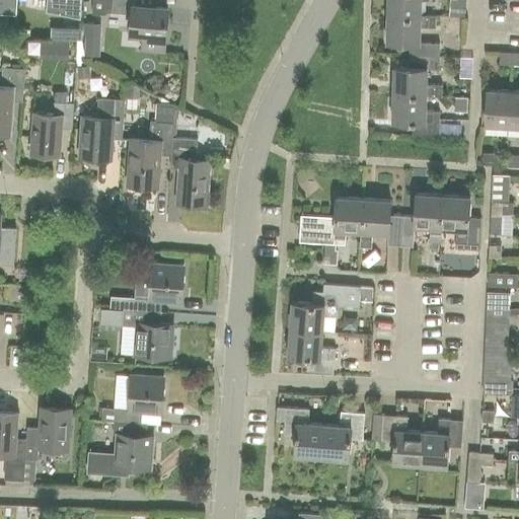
[(0,0),(0,12),(16,14),(17,0),(0,0)]
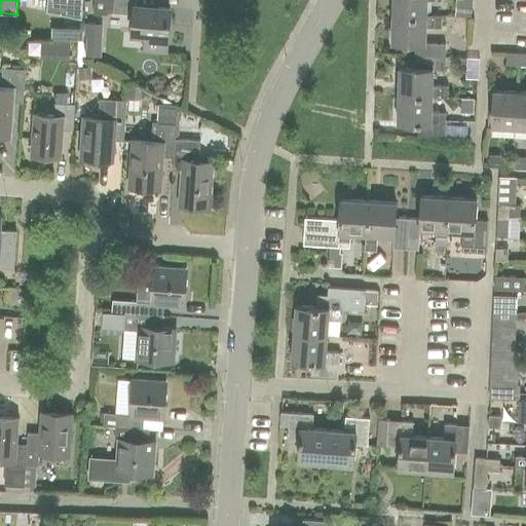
[(83,0),(48,0),(48,5),(67,6),(67,10),(83,11),(83,0)]
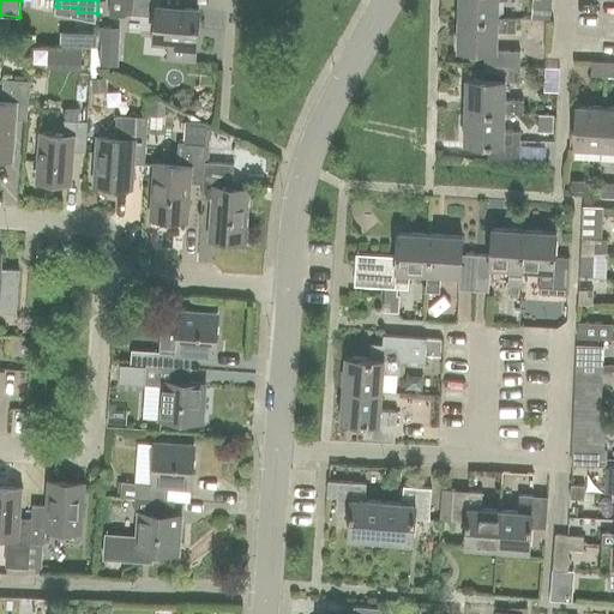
[(194,60),(197,42),(199,8),(162,6),(162,0),(110,0),(109,14),(126,16),(126,13),(132,13),(157,16),(155,38),(170,41),(169,59),(194,60)]
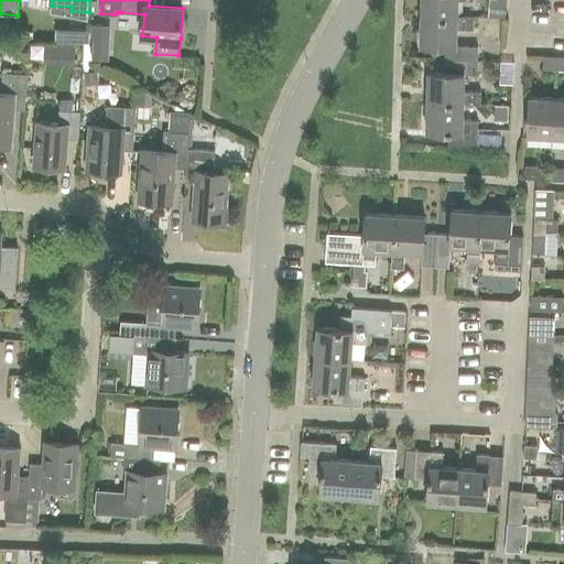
[(422,0),(422,15),(457,17),(457,15),(457,0),(422,0)]
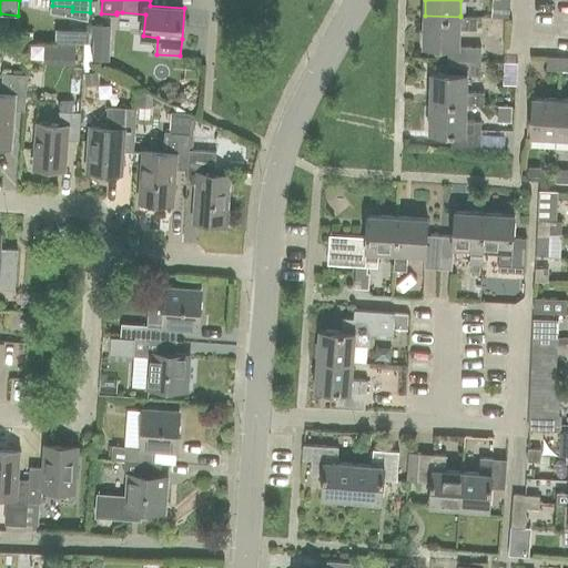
[(477,17),(460,16),(460,17),(425,16),(424,46),(449,46),(449,60),(482,61),(482,47),(460,46),(460,29),(477,29),(477,17)]
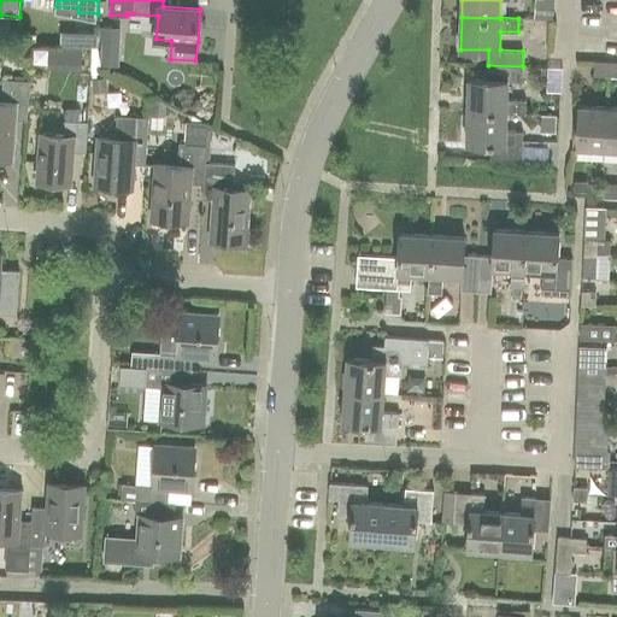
[(59,45),(95,46),(95,30),(59,30),(59,45)]
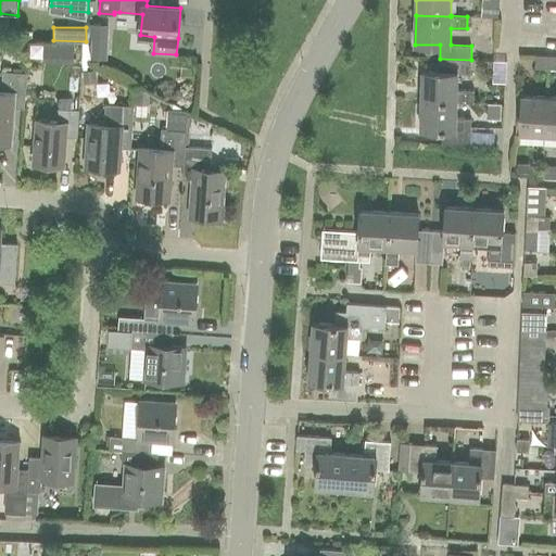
[(91,59),(108,60),(108,38),(92,38),(91,59)]
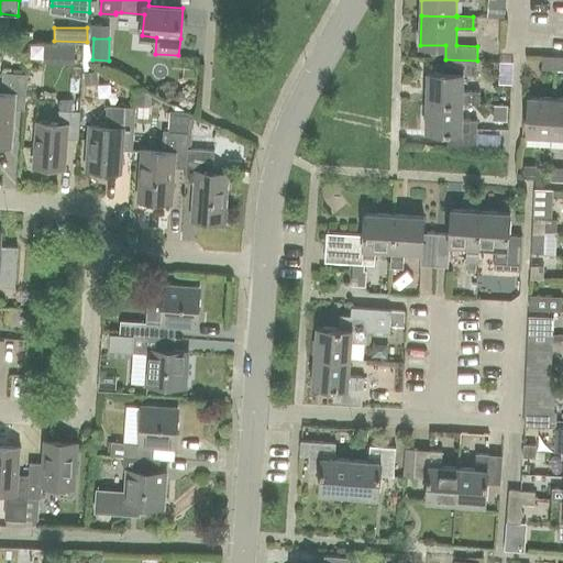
[(91,66),(92,44),(83,44),(81,68),(91,66)]
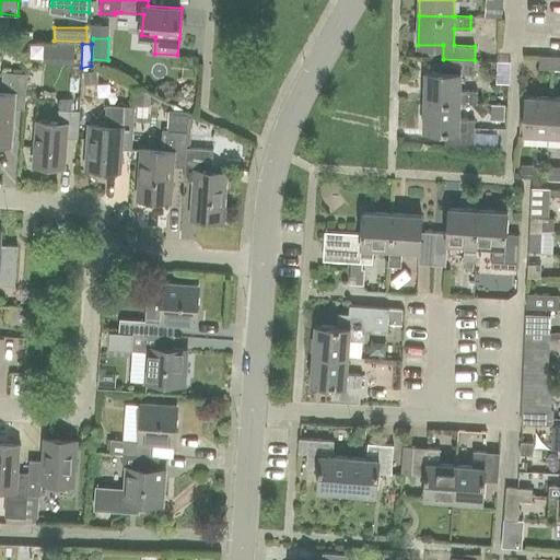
[(552,69),(552,56),(540,56),(539,68),(552,69)]
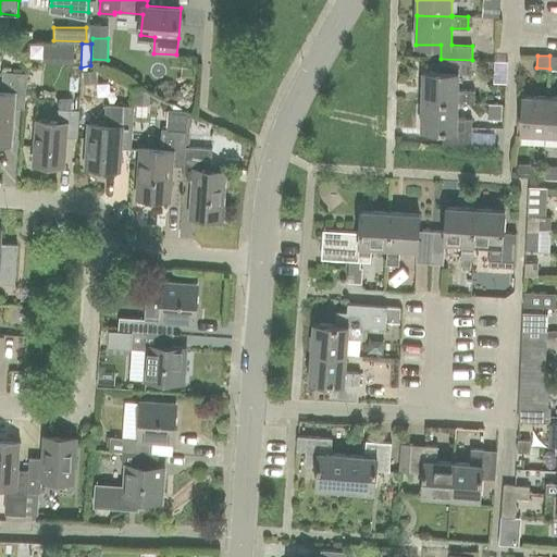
[(471,73),(472,60),(441,59),(440,72),(423,71),(422,100),(458,101),(458,102),(474,102),(474,90),(458,89),(459,73),(471,73)]
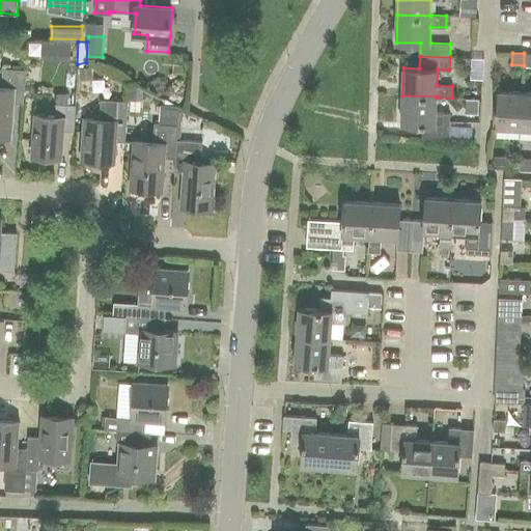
[(89,67),(81,67),(81,80),(89,79),(89,67)]
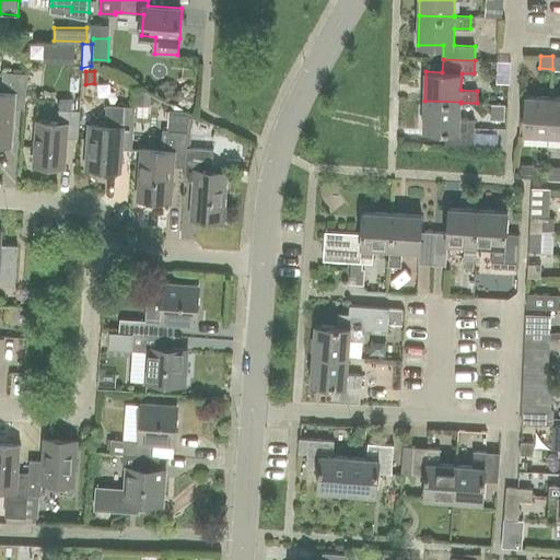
[(25,108),(27,73),(3,72),(2,94),(0,93),(0,139),(12,141),(14,108),(25,108)]
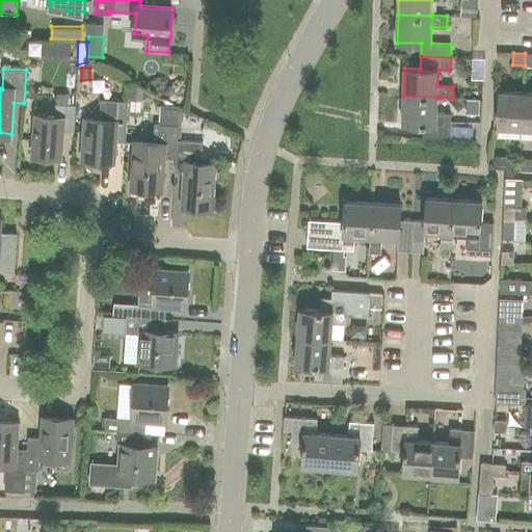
[(130,97),(142,98),(143,87),(130,86),(130,97)]
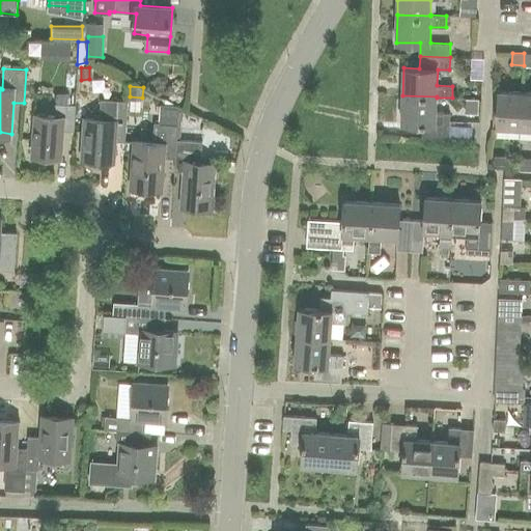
[(520,129),(522,91),(499,90),(497,128),(520,129)]
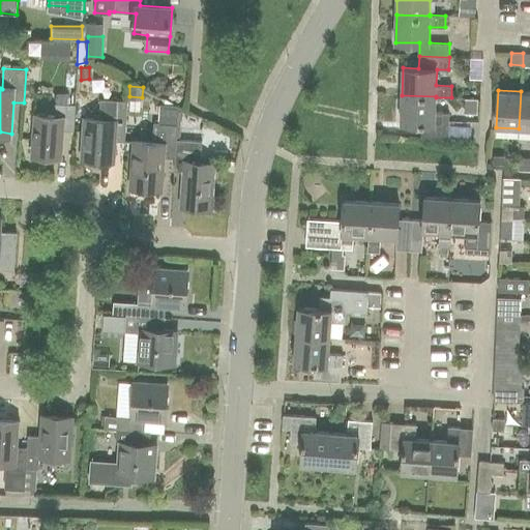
[(529,91),(521,91),(519,128),(529,128),(529,91)]
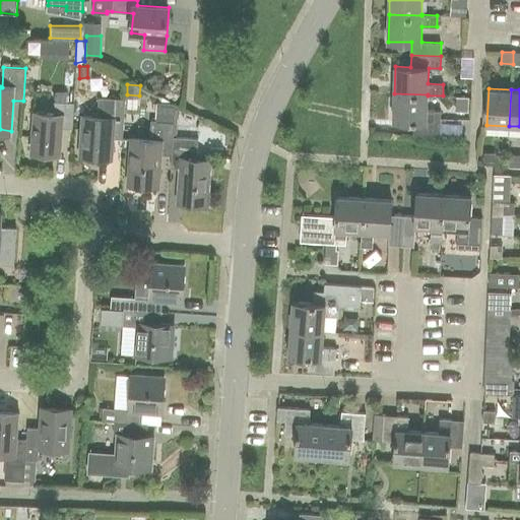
[(56,91),(55,102),(67,103),(67,92),(56,91)]
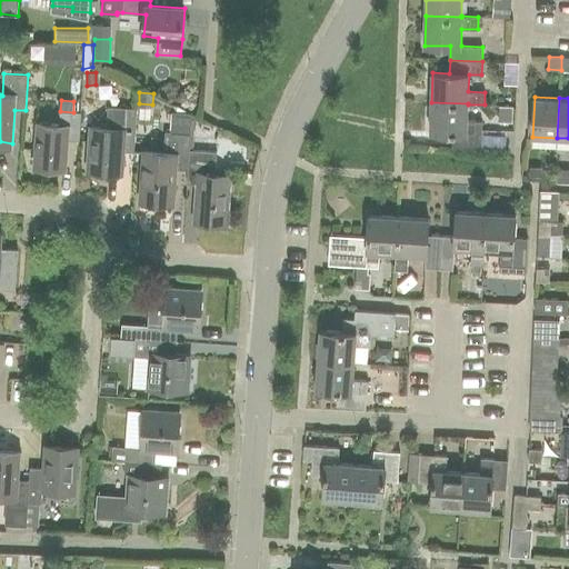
[(467,121),(468,105),(468,103),(431,102),(430,132),(453,132),(452,147),(481,148),(482,121),(467,121)]
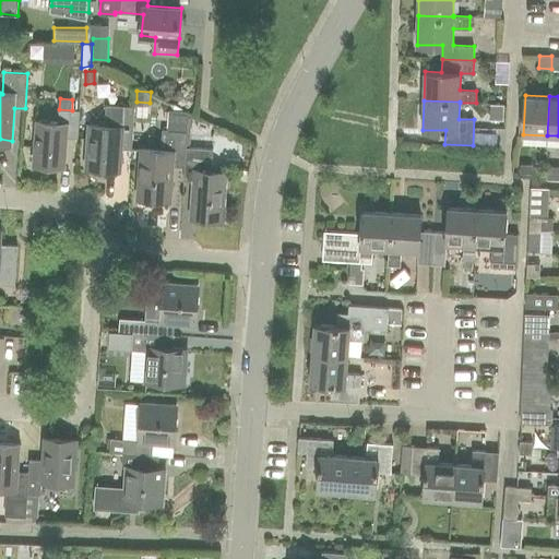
[(132,150),(134,115),(135,107),(107,105),(105,126),(90,125),(87,168),(120,170),(121,149),(132,150)]
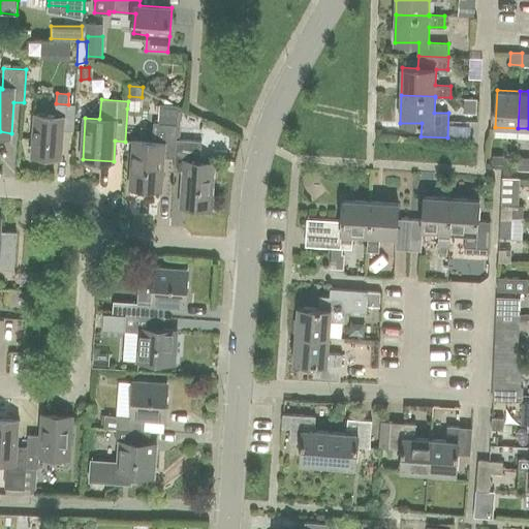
[(75,104),(68,104),(56,103),(56,116),(35,114),(32,155),(61,157),(63,129),(74,130),(75,104)]
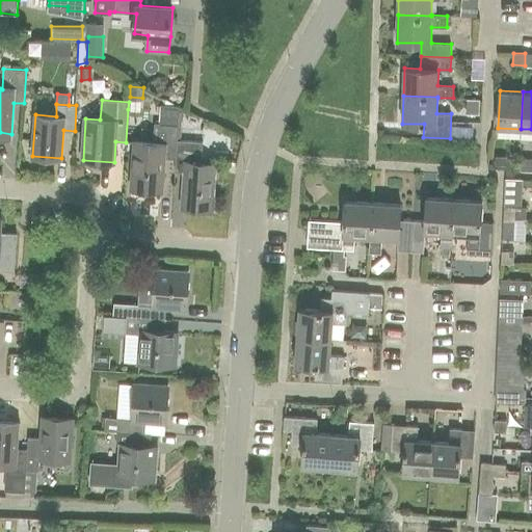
[(161,104),(160,124),(179,125),(180,106),(161,104)]
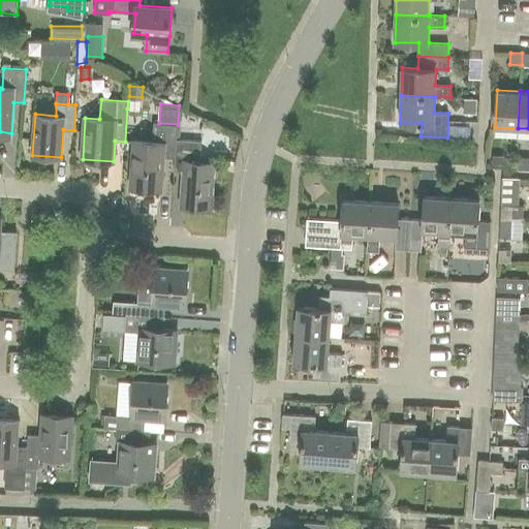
[(175,157),(177,139),(178,124),(159,123),(154,122),(153,143),(134,142),(131,185),(162,187),(164,157),(175,157)]
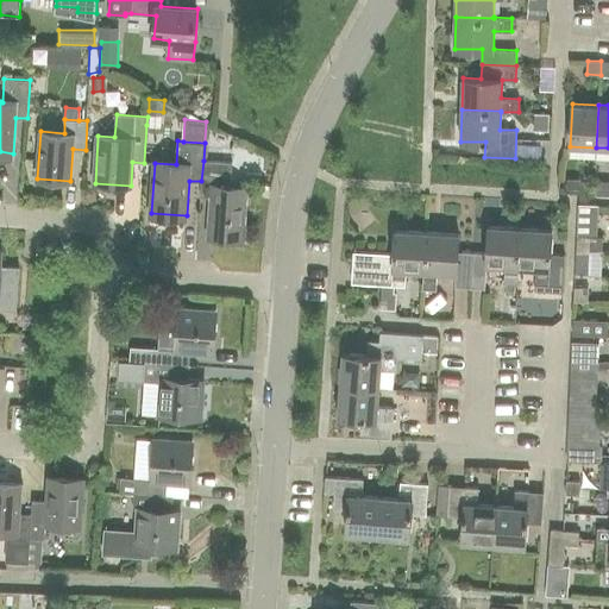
[(243,237),(246,189),(231,188),(233,162),(203,161),(201,181),(200,196),(212,198),(209,234),(243,237)]
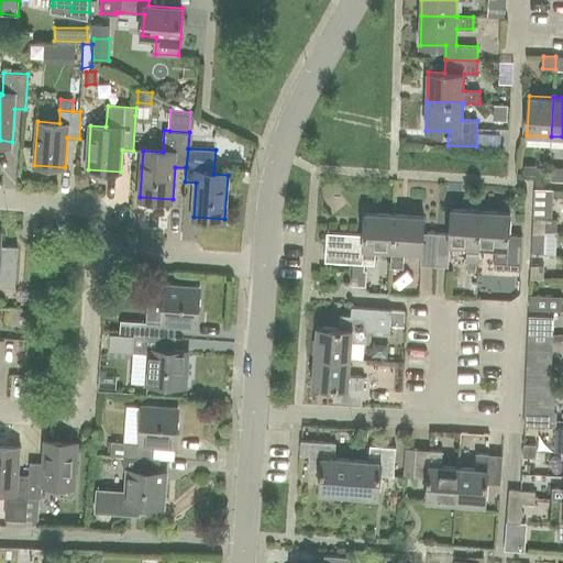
[(536,165),(526,165),(525,174),(536,175),(536,165)]
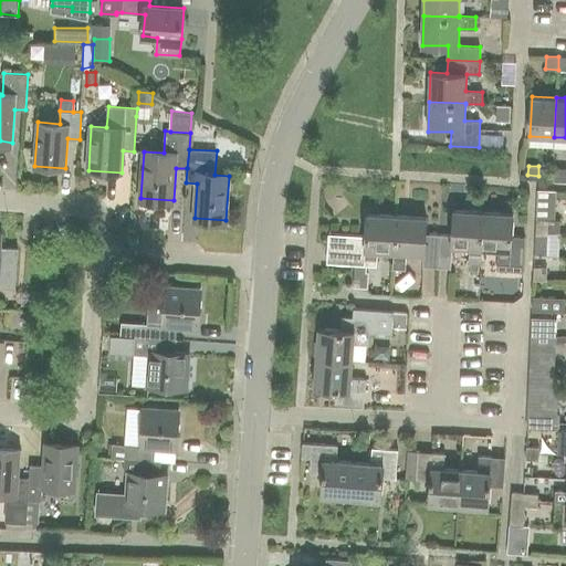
[(481,248),(483,211),(454,210),(452,236),(439,234),(437,266),(451,268),(452,245),(470,247),(469,263),(481,264),(482,248),(481,248)]
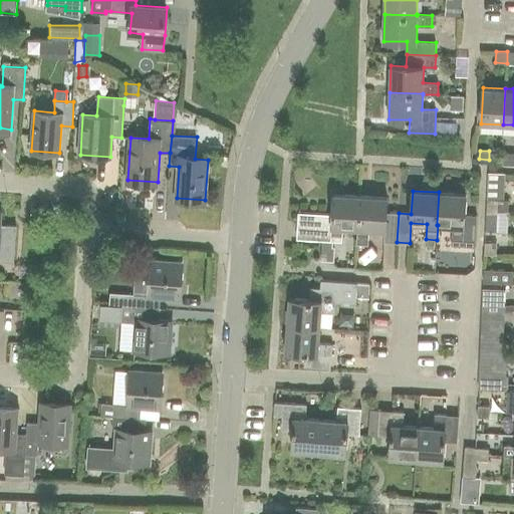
[(476,241),(477,215),(465,214),(466,194),(439,192),(437,225),(438,225),(453,226),(452,240),(476,241)]
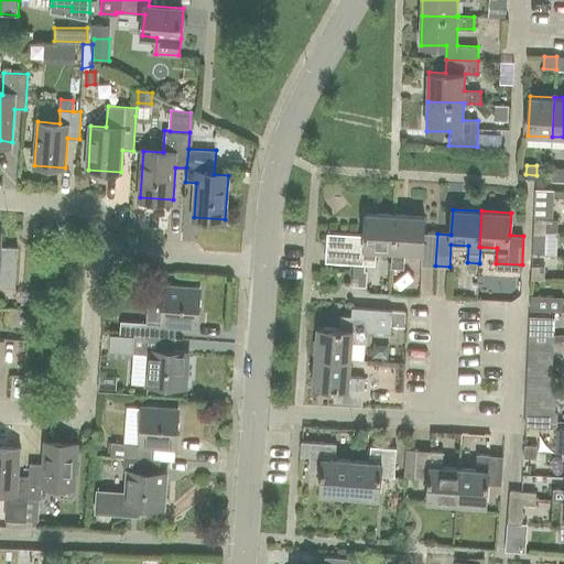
[(393,250),(396,215),(367,213),(365,236),(328,234),(327,261),(354,263),(366,264),(376,264),(377,249),(393,250)]
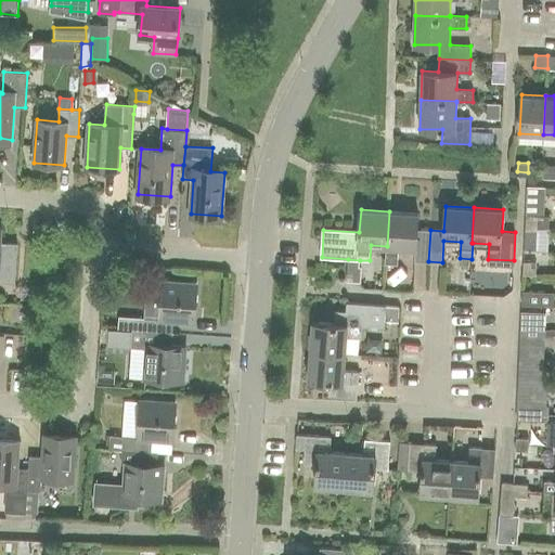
[(428,261),(430,230),(417,229),(418,213),(389,211),(387,246),(386,262),(398,263),(399,247),(415,248),(415,261),(428,261)]
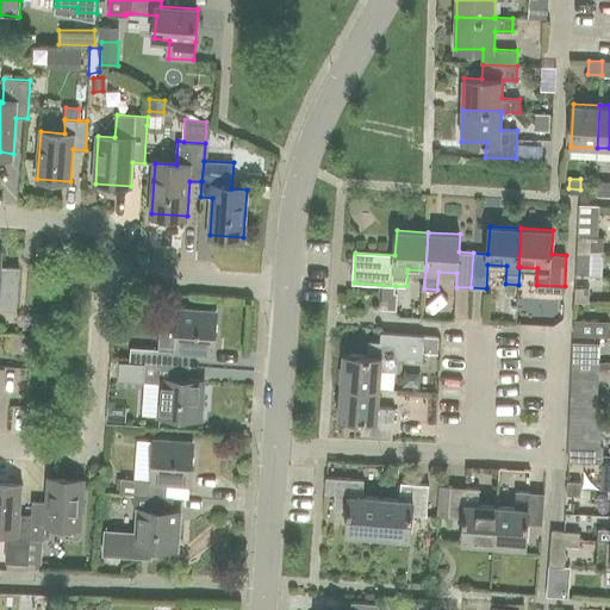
[(603,251),(604,237),(578,236),(578,249),(591,250),(603,251)]
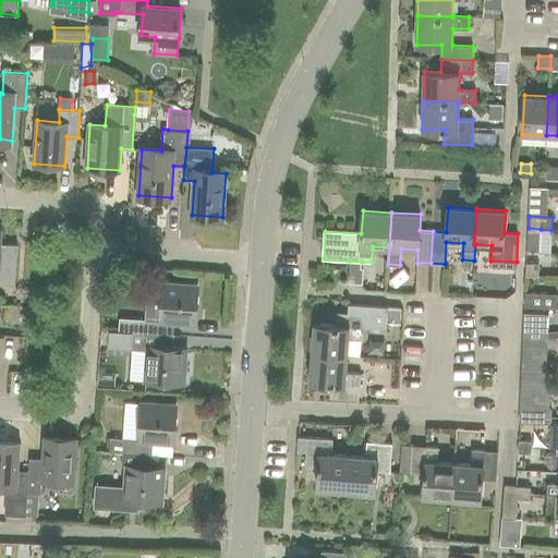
[(541,241),(541,229),(529,228),(528,241),(541,241)]
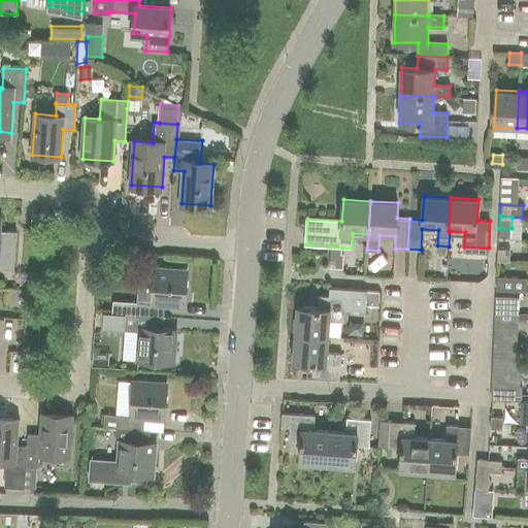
[(1,231),(1,218),(0,217),(0,265),(14,266),(17,232),(1,231)]
